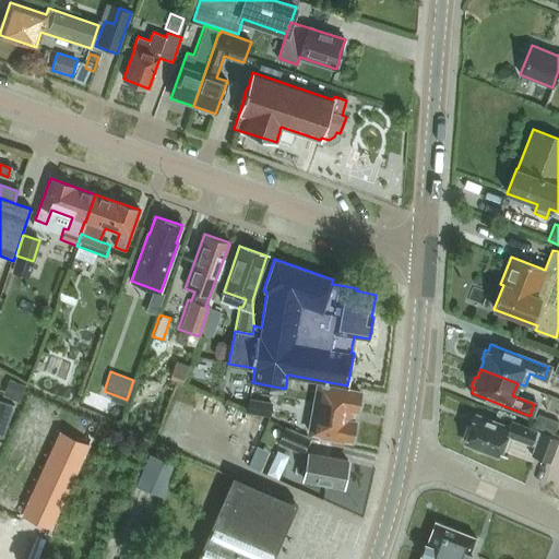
[(24,385),(8,379),(0,395),(0,396),(16,403),(24,385)]
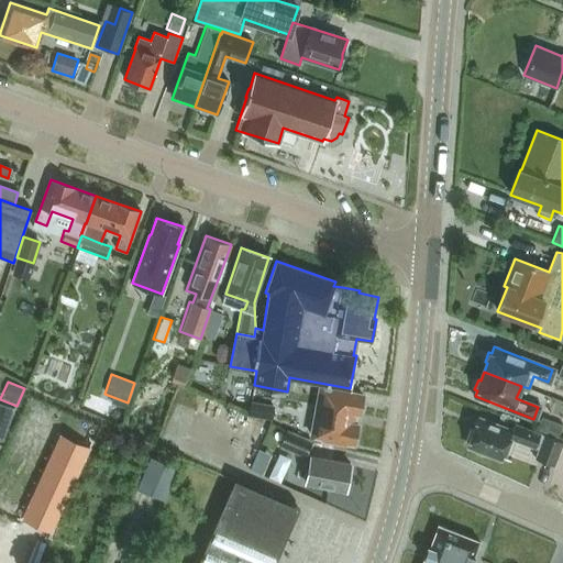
[(359,414),(362,395),(319,386),(310,434),(322,437),(322,439),(345,443),(345,442),(353,443),(356,424),(352,423),(354,412),(359,414)]
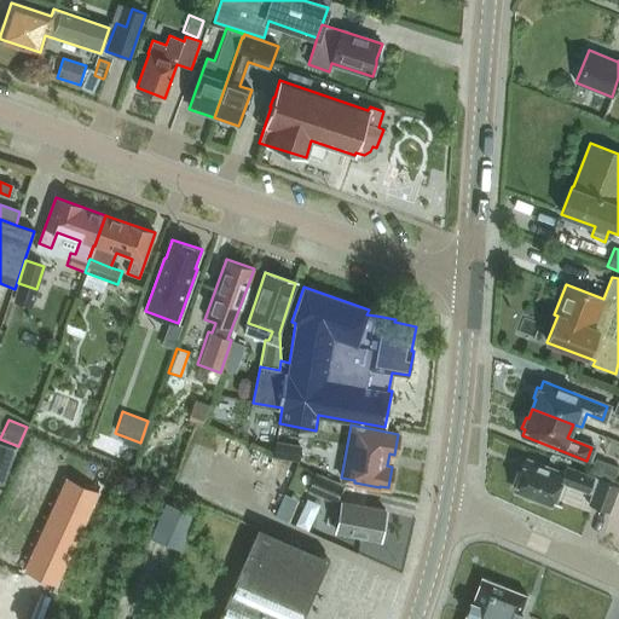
[(0,484),(3,485),(15,447),(0,443),(0,484)]
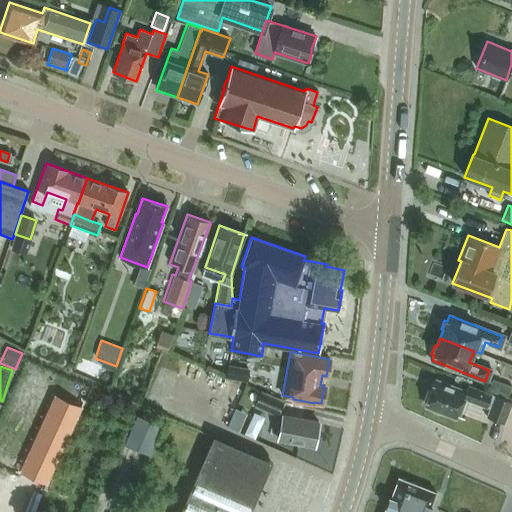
[(228,366),(226,378),(246,381),(248,369),(228,366)]
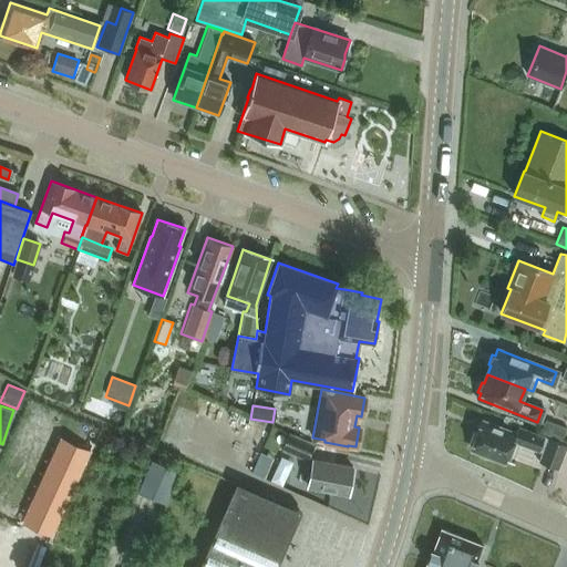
[(540,433),(562,441),(566,429),(545,420),(540,433)]
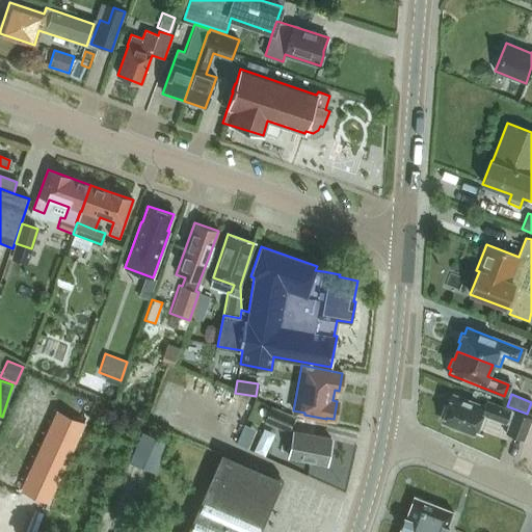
[(505,423),(510,410),(486,400),(484,405),(471,400),(470,402),(451,395),(447,406),(445,405),(441,416),(443,417),(442,420),(474,433),(481,414),(505,423)]
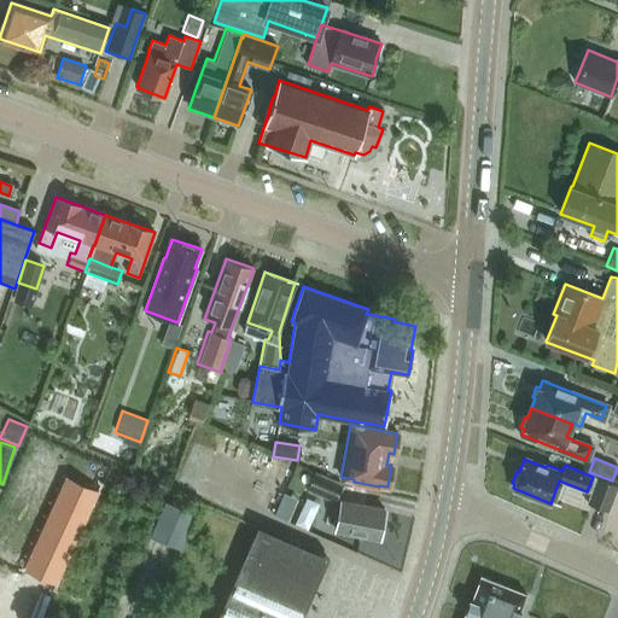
[(315,472),(308,491),(336,503),(343,484),(315,472)]
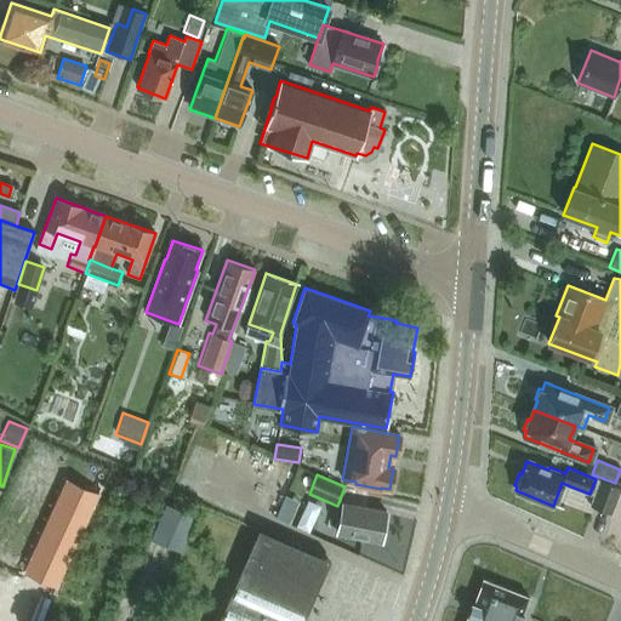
[(610,514),(620,488),(600,479),(590,506),(610,514)]
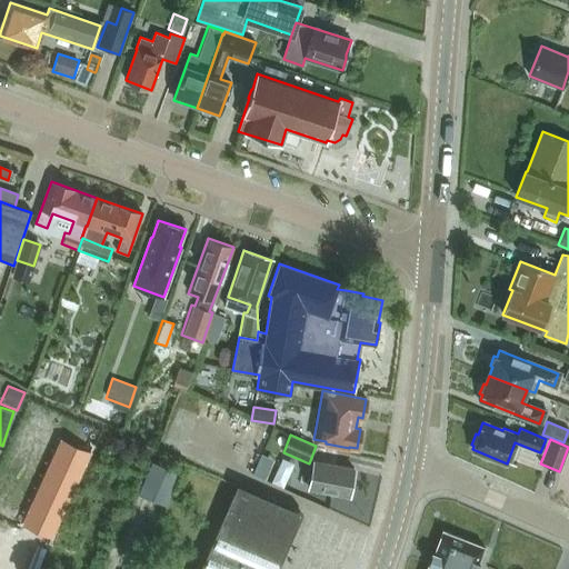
[(57,440),(27,503),(53,516),(83,451),(57,440)]
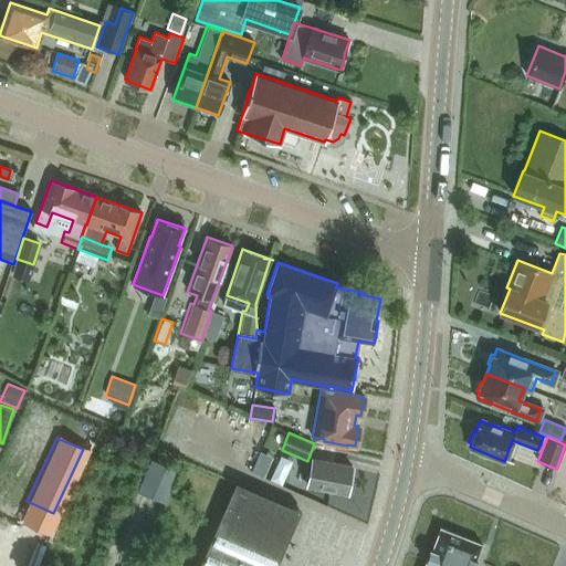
[(165,503),(179,471),(150,458),(136,491),(165,503)]
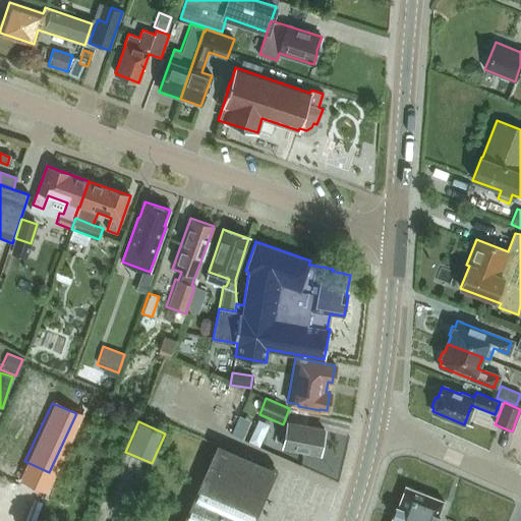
[(287,421),(282,448),(320,455),(325,428),(287,421)]
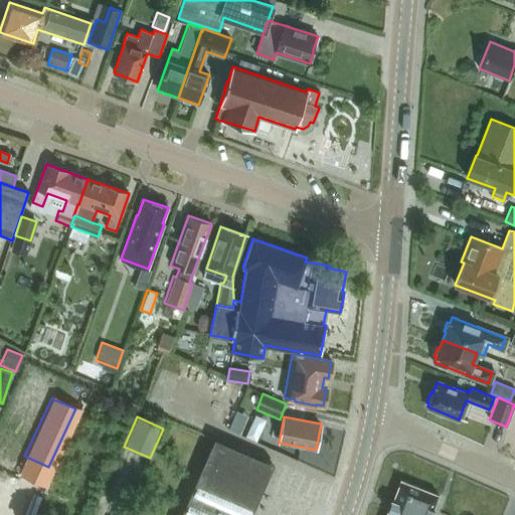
[(249,514),(272,465),(215,440),(182,514),(249,514)]
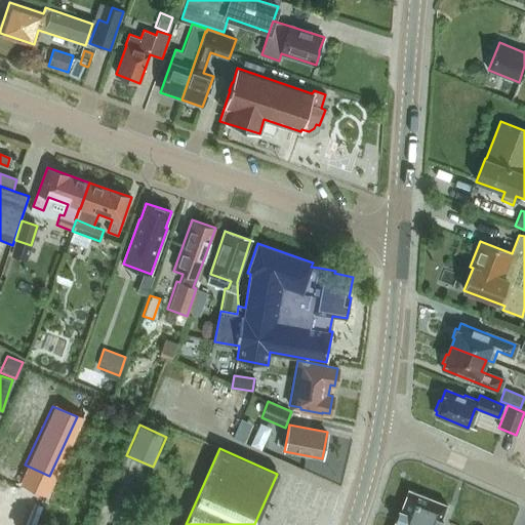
[(0,502),(10,482),(0,477),(0,502)]
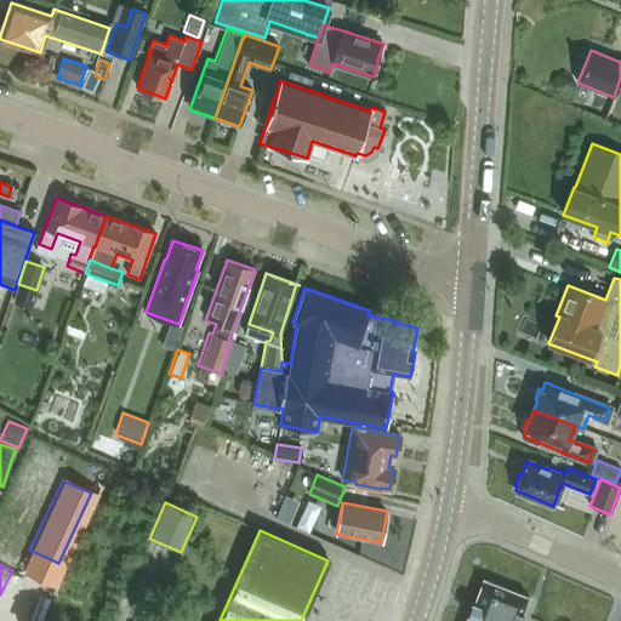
[(519,620),(520,619),(522,619),(523,616),(522,616),(529,597),(485,580),(483,579),(482,581),(483,581),(473,604),(472,603),(471,605),(472,605),(468,615),(467,614),(466,616),(468,617),(466,620),(519,620)]
